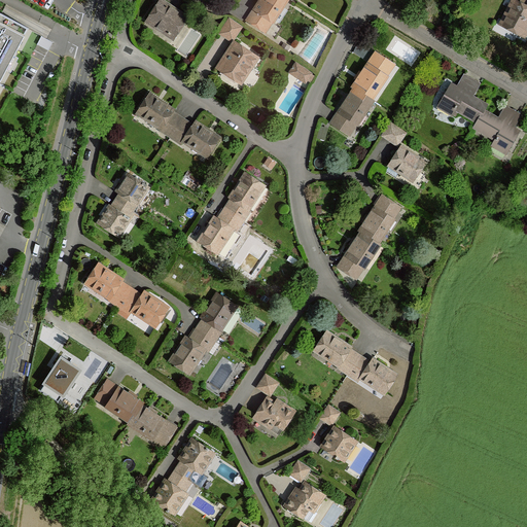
[(260,0),(254,9),(269,19),(271,21),(277,10),(278,11),(285,0),(260,0)]
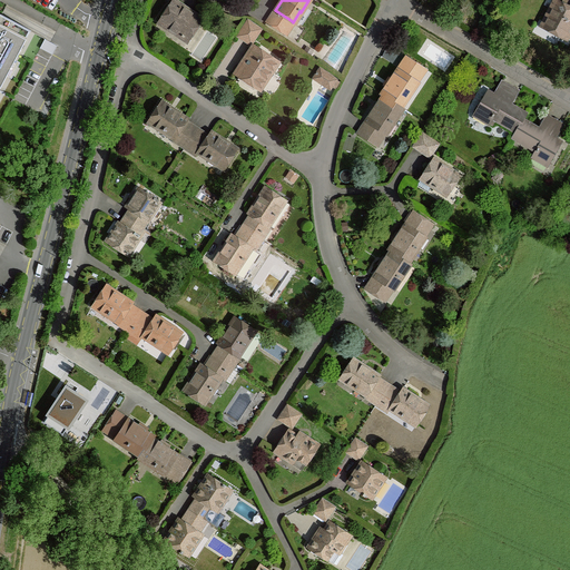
[(556,0),(542,27),(567,39),(569,33),(569,0),(566,0),(564,5),(556,0)]
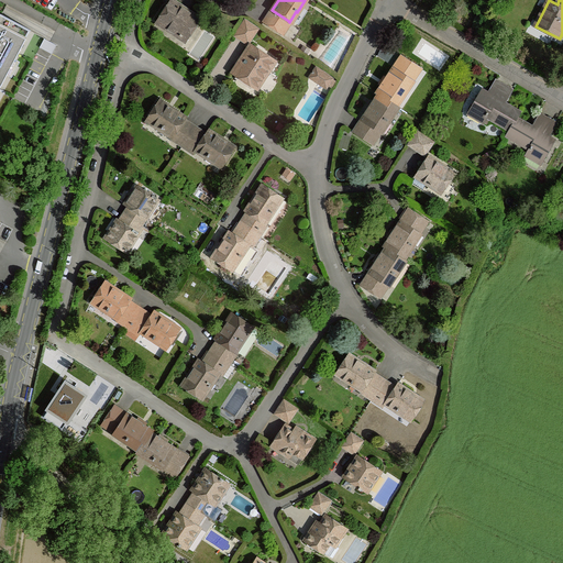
[(172,1),(158,22),(187,41),(200,21),(172,1)]
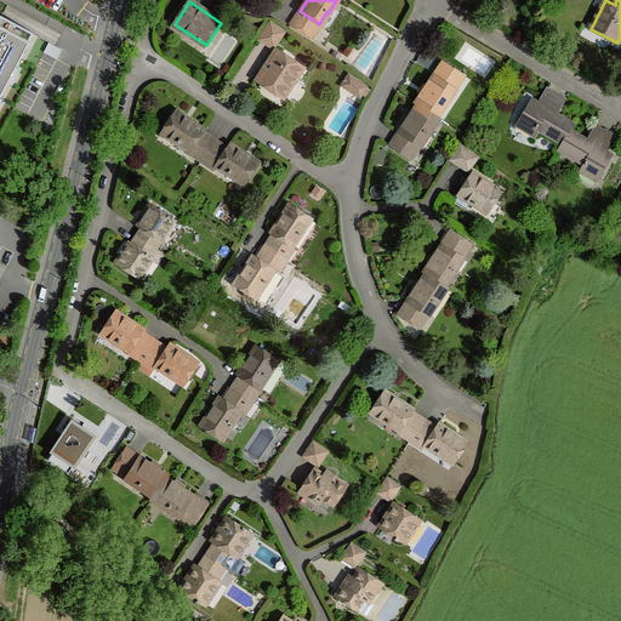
[(317,22),(300,11),(292,24),(308,34),(317,22)]
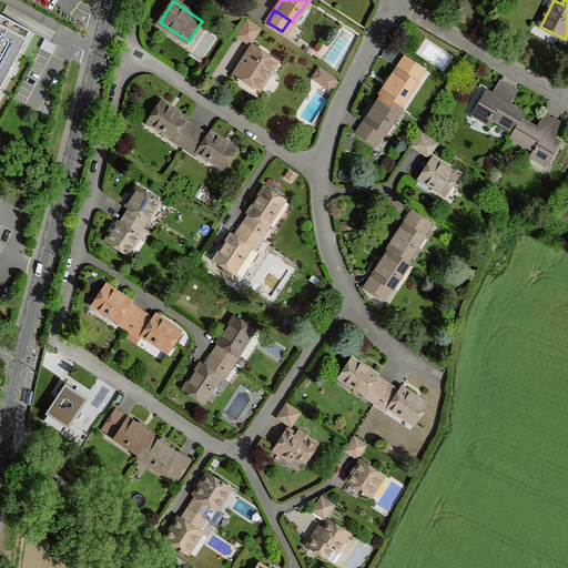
[(0,13),(0,88),(31,30),(0,13)]
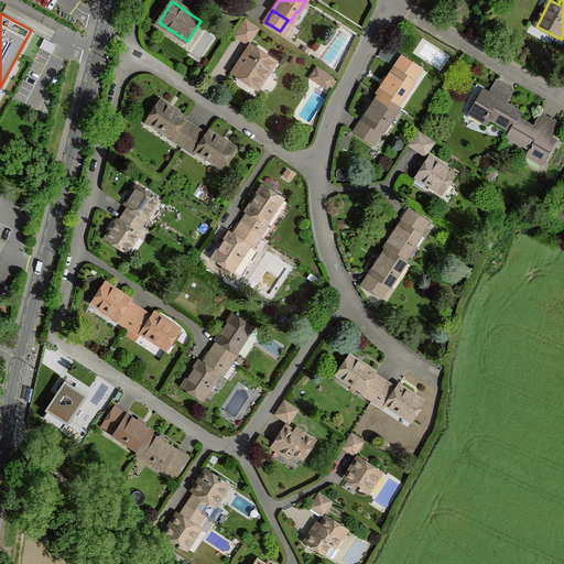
[(290,22),(288,20),(280,31),(284,34),(292,23),(290,22)]
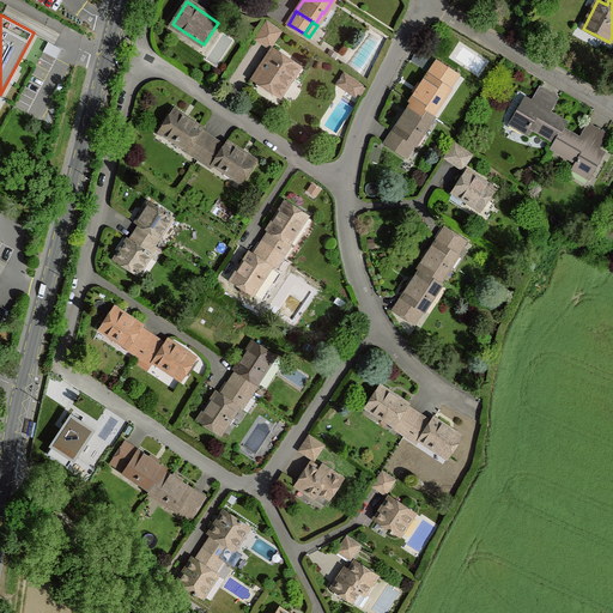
[(280,31),(268,23),(258,38),(271,47),(280,31)]
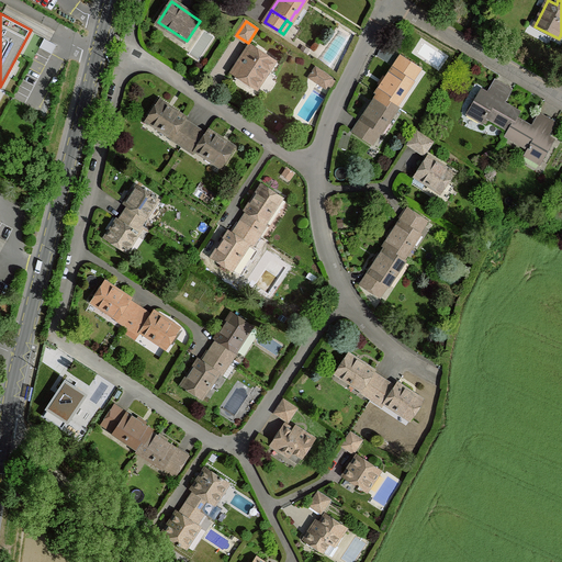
[(274,60),(251,45),(233,74),(256,89),(274,60)]
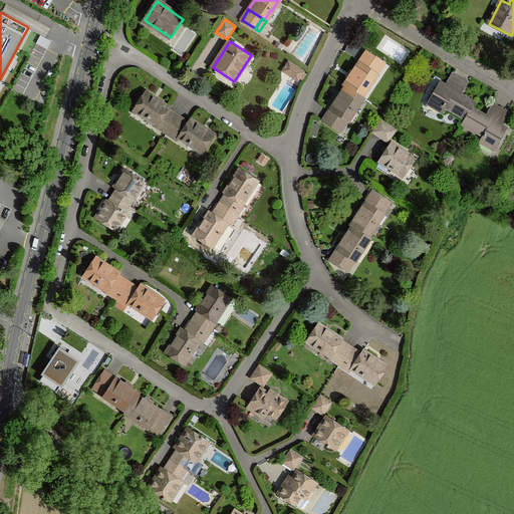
[(367,51),(359,62),(372,70),(379,59),(367,51)]
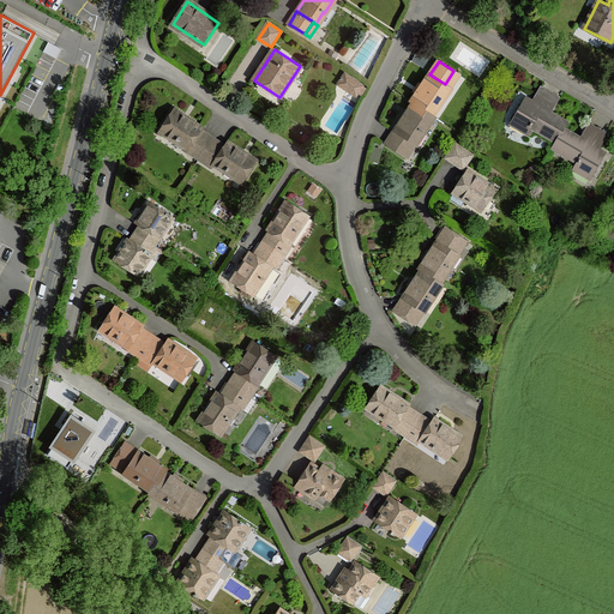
[(363,86),(345,74),(338,84),(357,96),(363,86)]
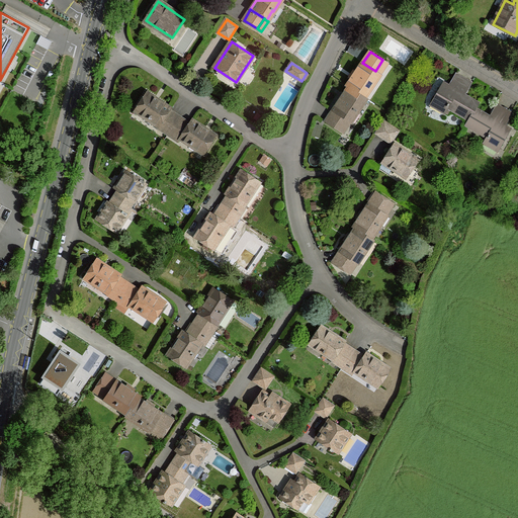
[(347,86),(349,87),(364,97),(372,83),(371,83),(378,73),(375,71),(362,63),(347,86)]
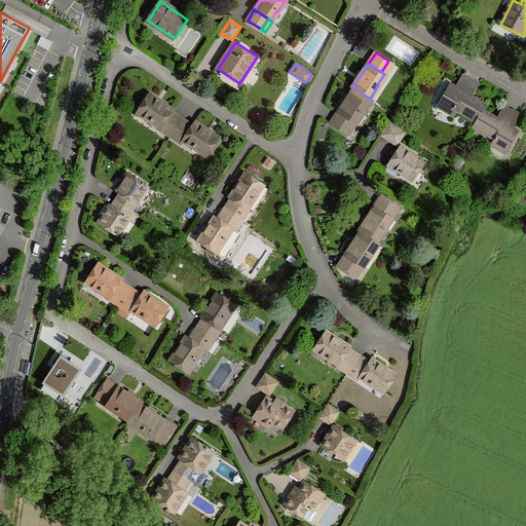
[(456,87),(473,97),(480,83),(464,74),(456,87)]
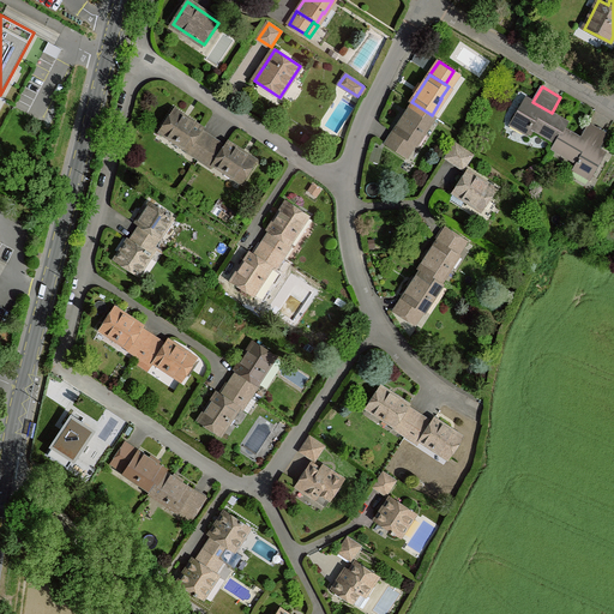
[(533,102),(530,101),(525,109),(522,107),(511,124),(528,134),(533,127),(557,142),(565,128),(567,121),(552,113),(533,102)]
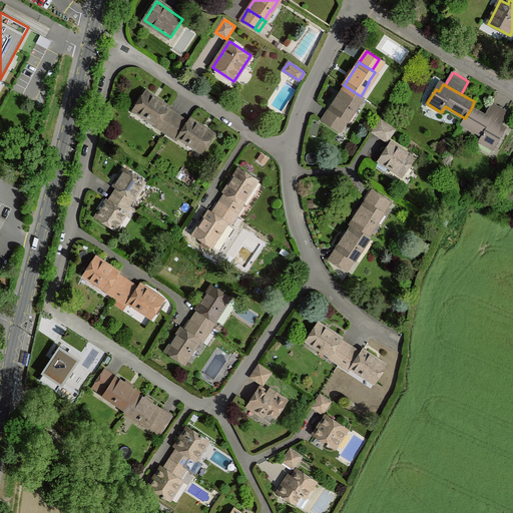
[(361,96),(346,86),(330,109),(343,117),(346,119),(352,110),(353,111),(362,97),(361,96)]
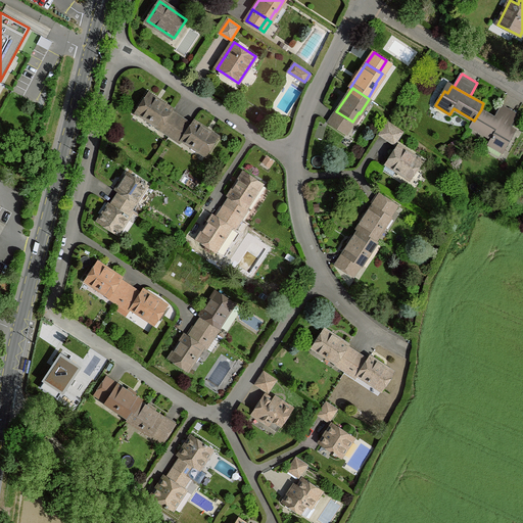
[(148,95),(138,111),(161,127),(163,124),(172,111),(173,110),(148,95)]
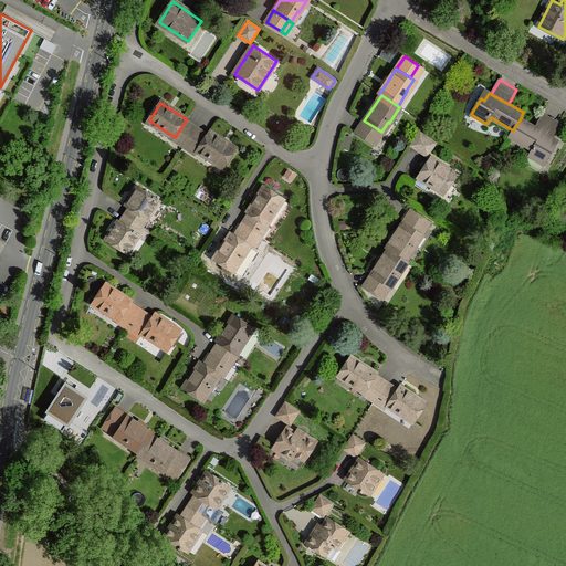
[(543,113),(535,127),(553,137),(561,123),(543,113)]
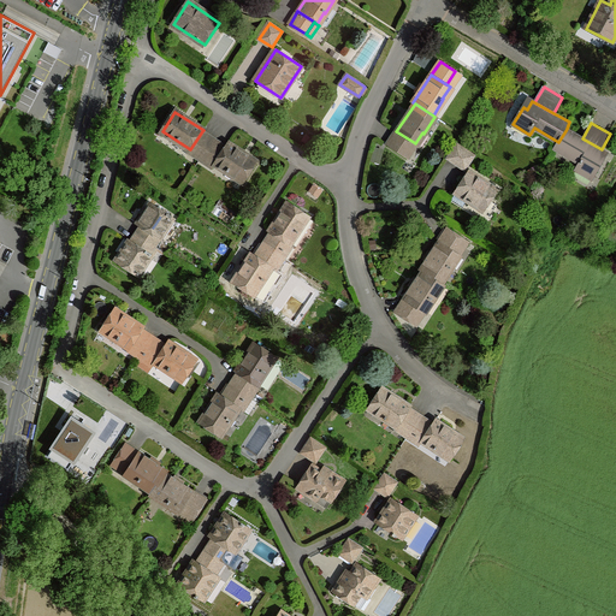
[(582,138),(567,129),(558,142),(555,148),(580,163),(576,170),(593,179),(603,161),(599,159),(604,150),(602,149),(582,138)]
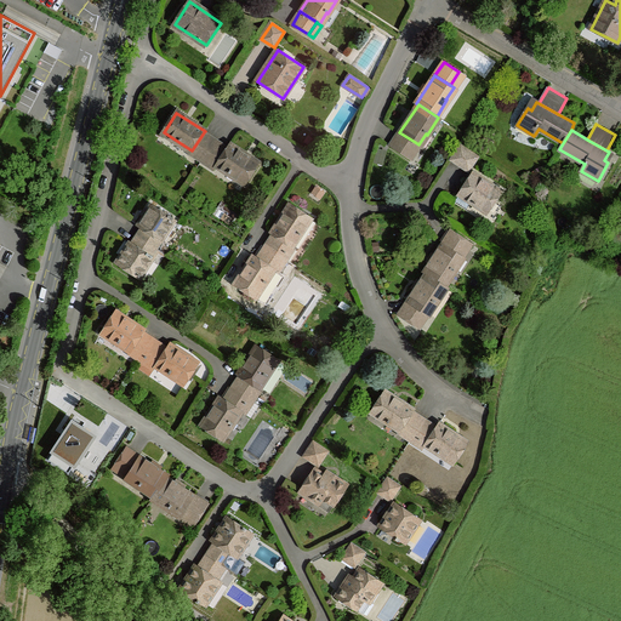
[(216,140),(204,132),(194,147),(206,155),(216,140)]
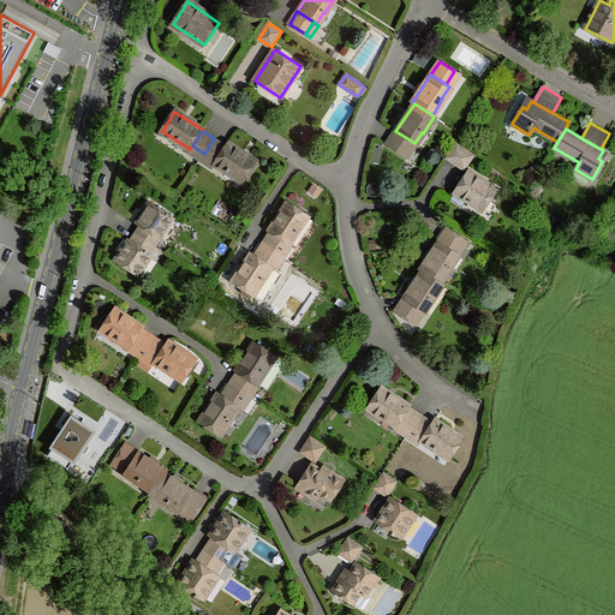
[(402,154),(411,141),(395,131),(387,144),(402,154)]
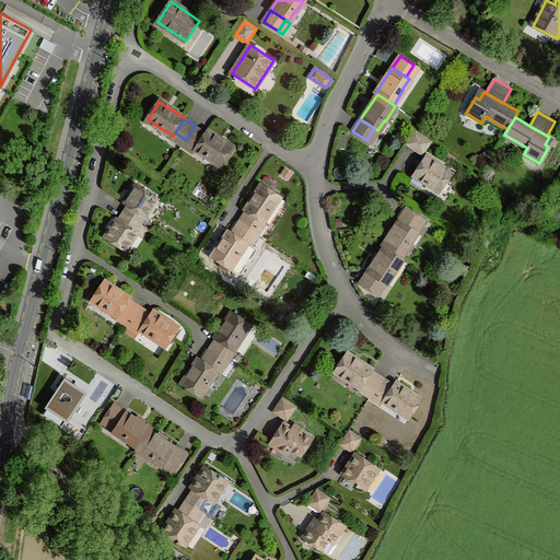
[(206,133),(195,126),(186,140),(197,148),(206,133)]
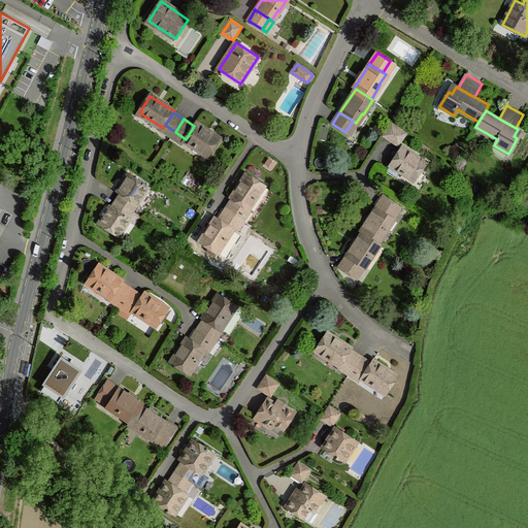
[(196,123),(194,126),(186,139),(185,140),(208,156),(220,139),(196,123)]
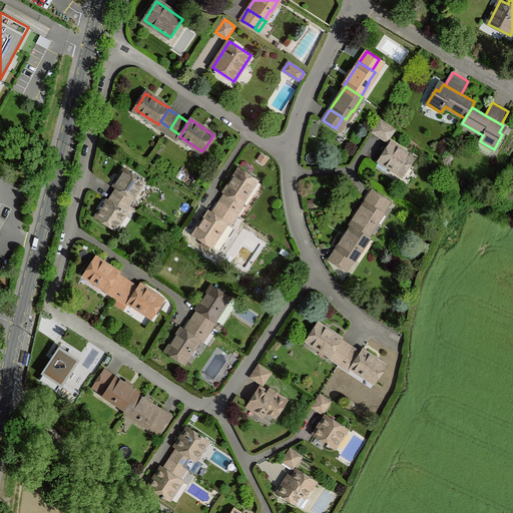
[(395,129),(381,120),(373,131),(388,141),(395,129)]
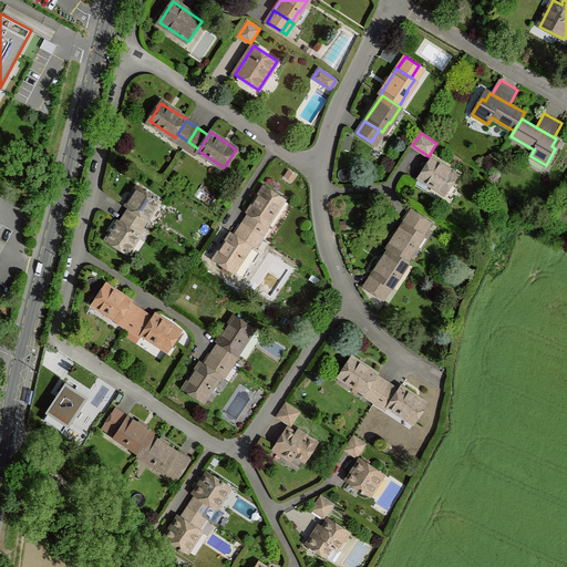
[(432,158),(420,177),(445,194),(457,175),(432,158)]
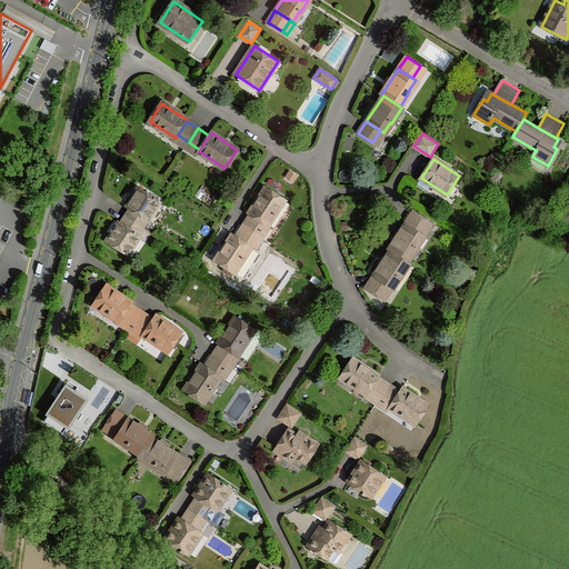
[(249,213),(250,215),(265,223),(268,226),(286,200),(267,188),(249,213)]
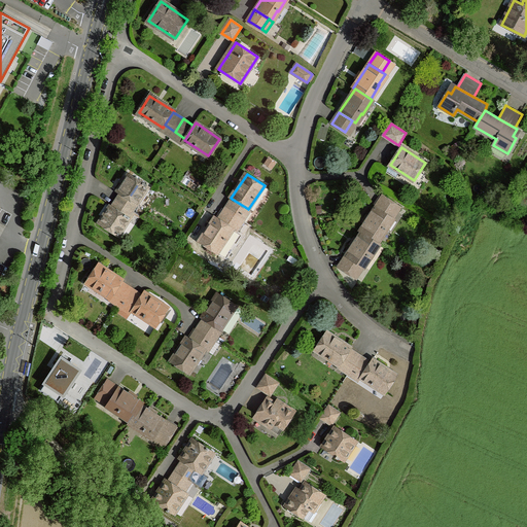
[(118,191),(120,192),(134,202),(138,204),(148,187),(130,175),(118,191)]
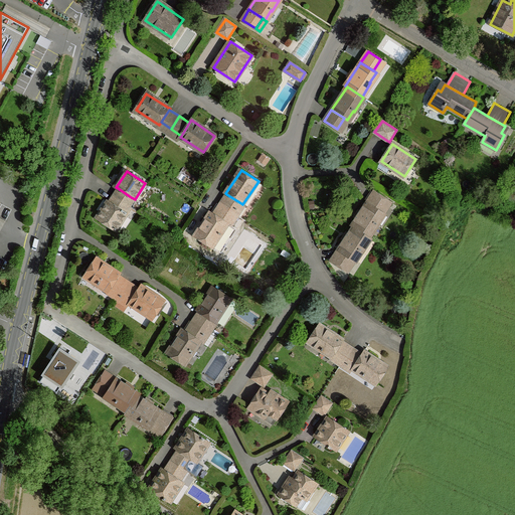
[(118,188),(114,195),(126,204),(131,197),(118,188)]
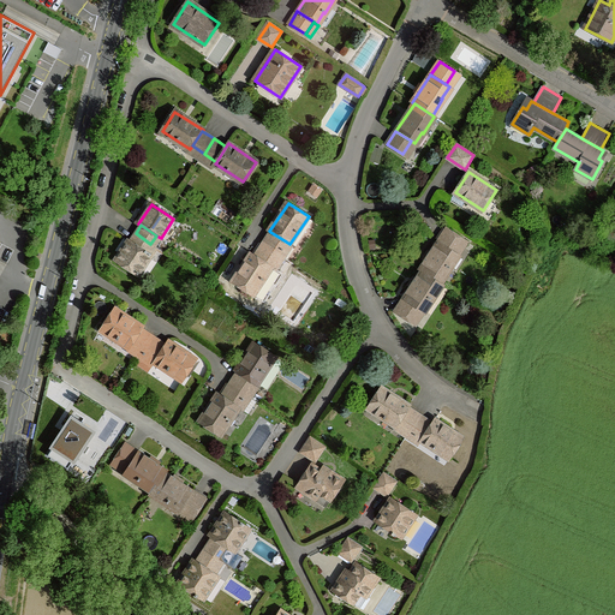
[(439,242),(454,251),(463,238),(447,228),(439,242)]
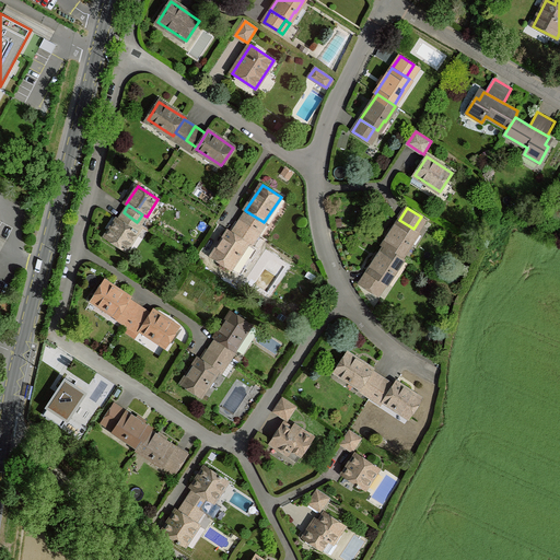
[(246,211),(240,222),(254,231),(260,220),(246,211)]
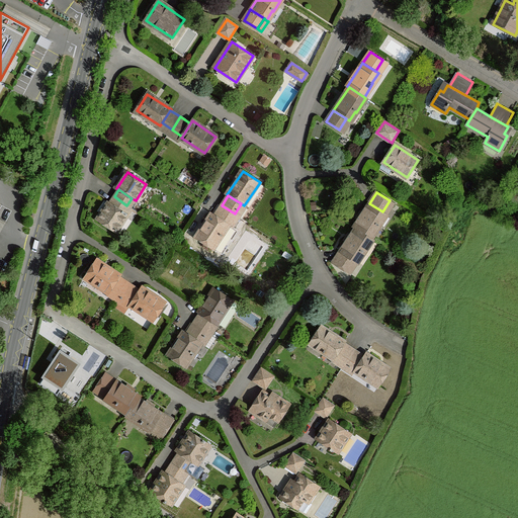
[(114,196),(109,203),(122,211),(126,205),(114,196)]
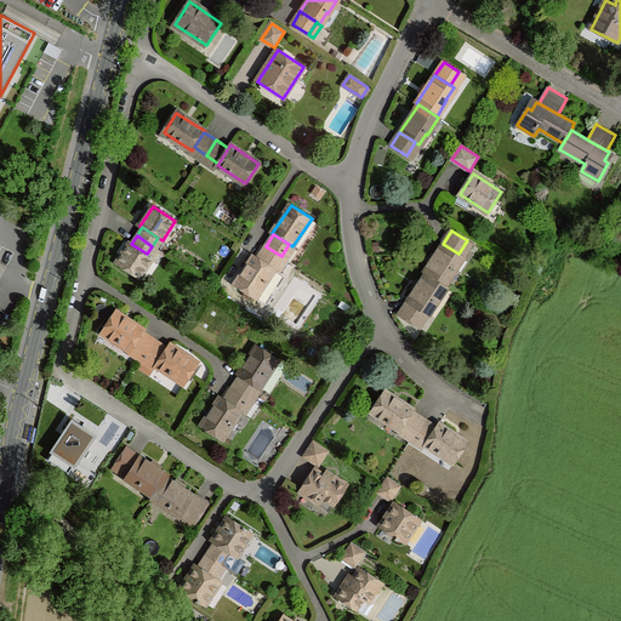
[(130,243),(117,263),(141,278),(154,257),(147,254),(131,244),(130,243)]
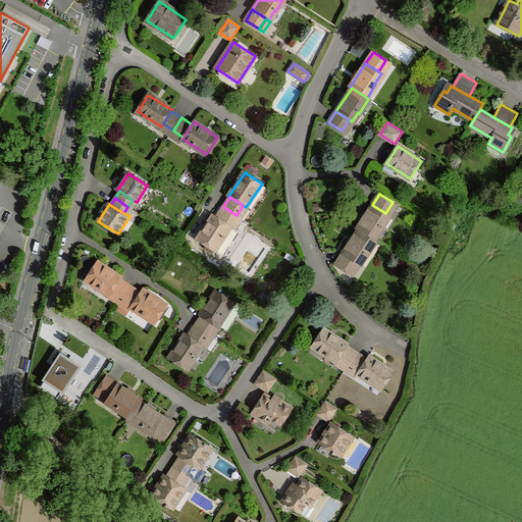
[(358,229),(373,240),(383,225),(381,225),(387,215),(385,213),(372,205),(357,228),(358,229)]
